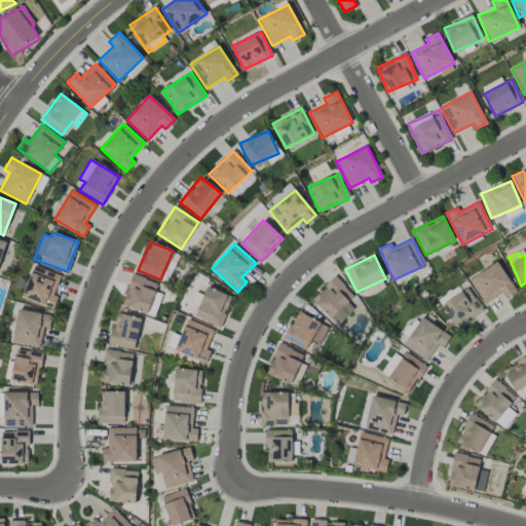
[(516,290),(497,261),(468,280),(484,305),(502,293),(504,297),(516,290)]
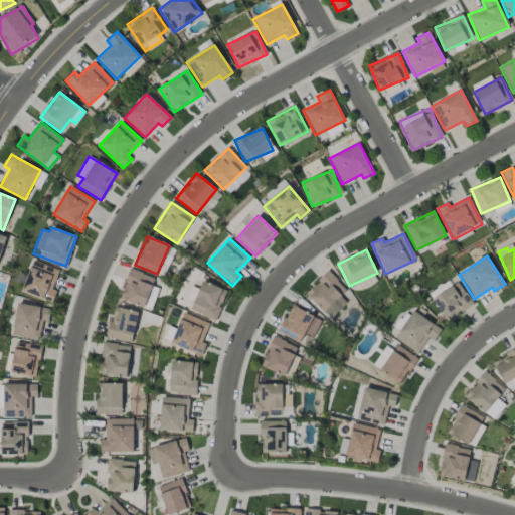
[(56,291),(52,289),(59,271),(33,260),(21,291),(51,303),(56,291)]
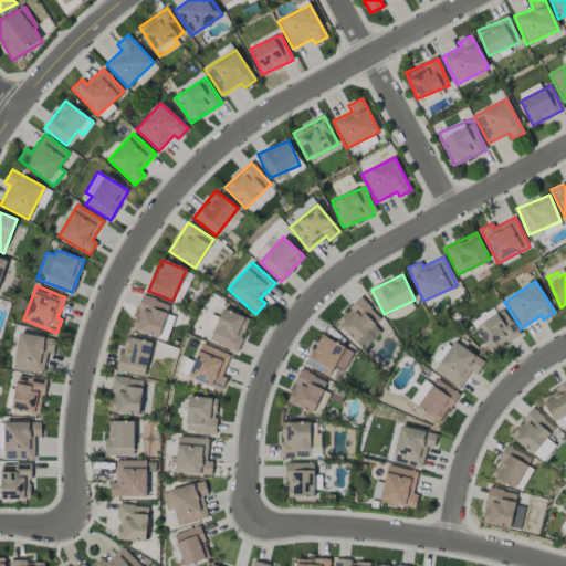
[(169,304),(142,295),(130,328),(166,339),(171,322),(165,320),(169,304)]
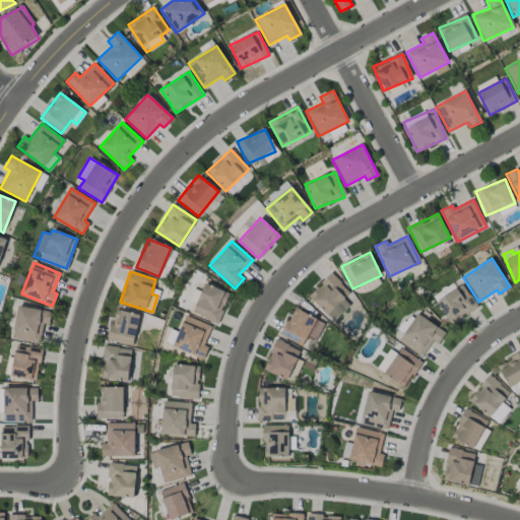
[(349,305),(344,299),(350,293),(331,273),(308,297),(333,321),(349,305)]
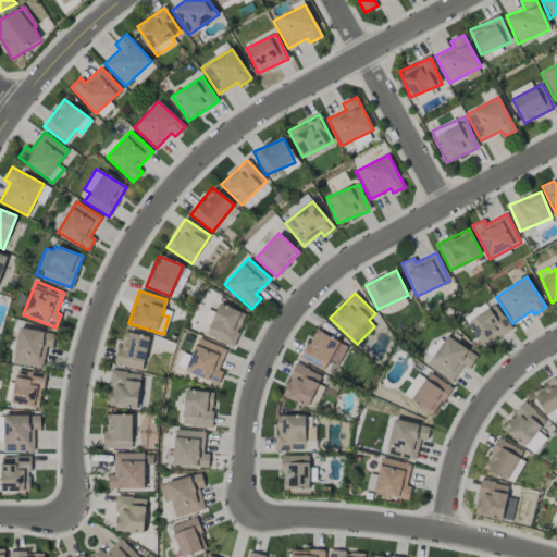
[(492,306),(487,299),(463,318),(468,323),(492,306)]
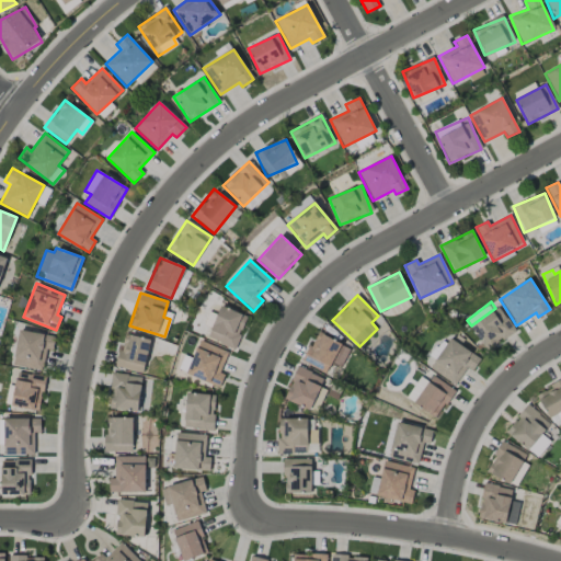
[(233,348),(248,317),(221,305),(207,338),(233,348)]
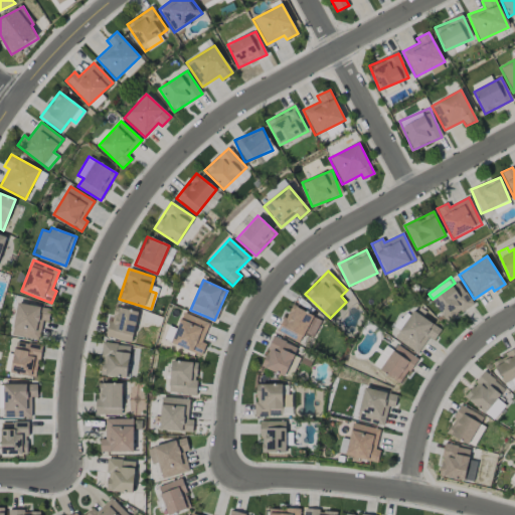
[(448,323),(473,305),(458,282),(432,300),(448,323)]
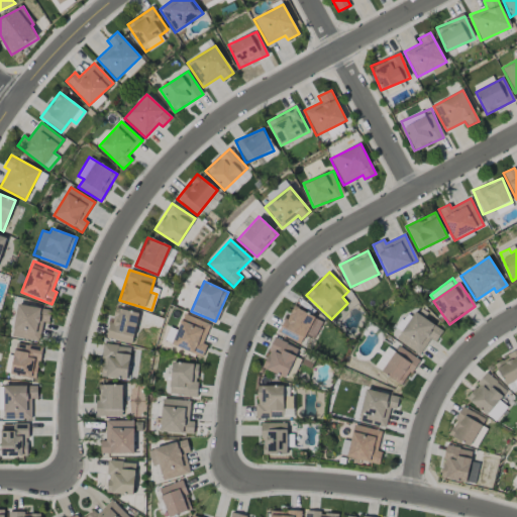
[(40,340),(42,322),(48,323),(50,308),(16,305),(12,337),(40,340)]
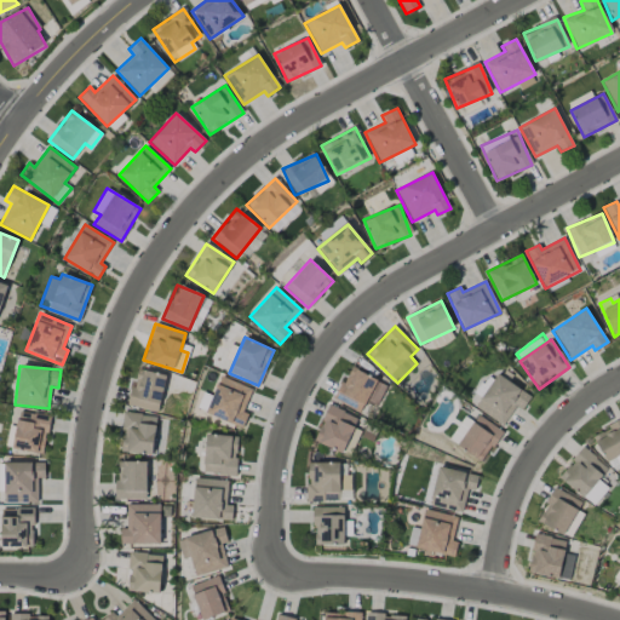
[(375,408),(386,384),(350,367),(334,400),(361,413),(365,403),(375,408)]
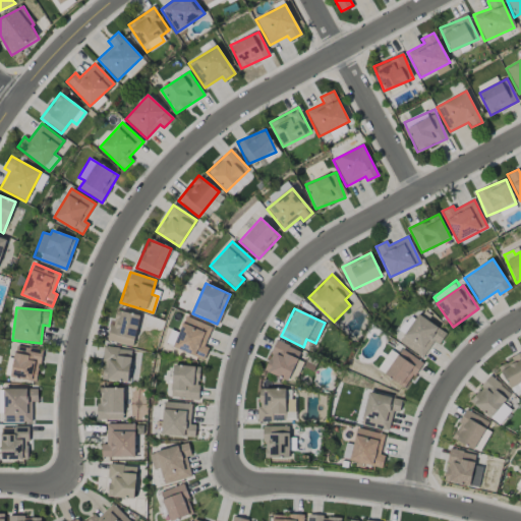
[(133,346),(139,314),(113,310),(108,341),(133,346)]
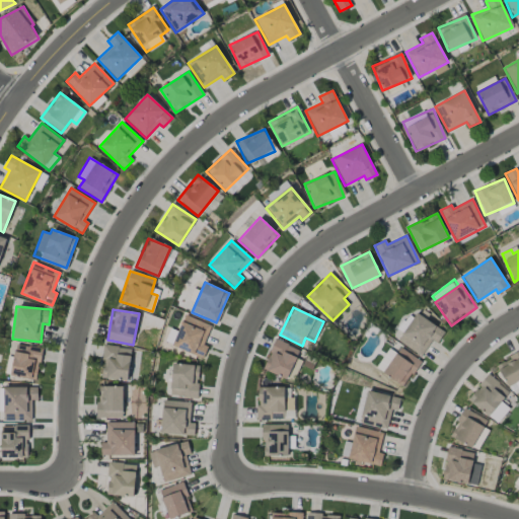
[(397,341),(422,356),(432,340),(437,344),(444,331),(417,312),(397,341)]
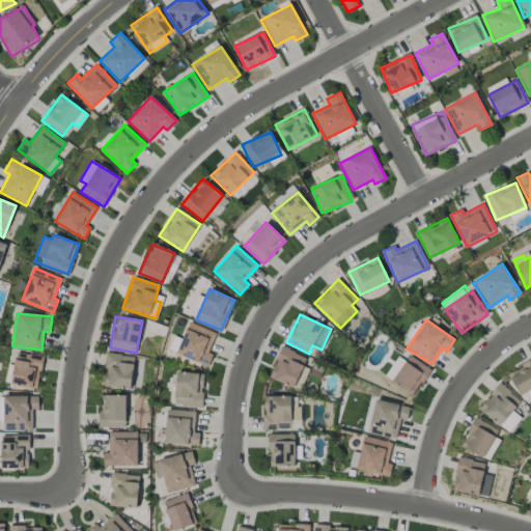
[(207,353),(216,333),(189,323),(175,354),(207,367),(213,355),(207,353)]
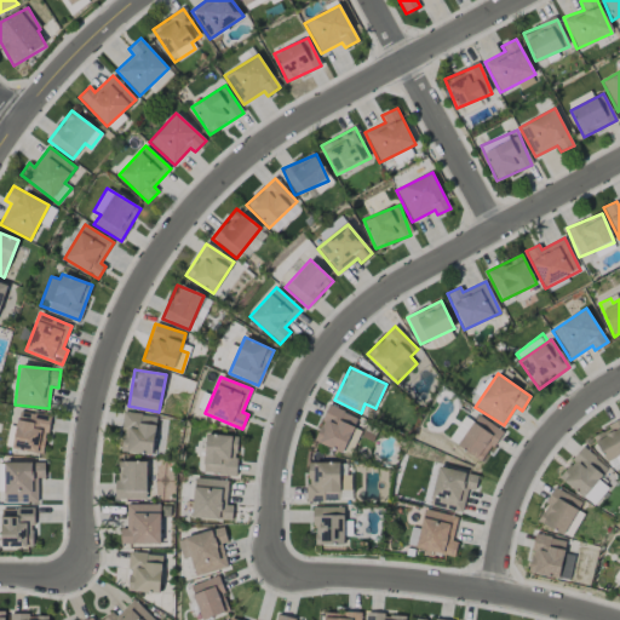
[(314,441),(343,453),(359,418),(329,406),(314,441)]
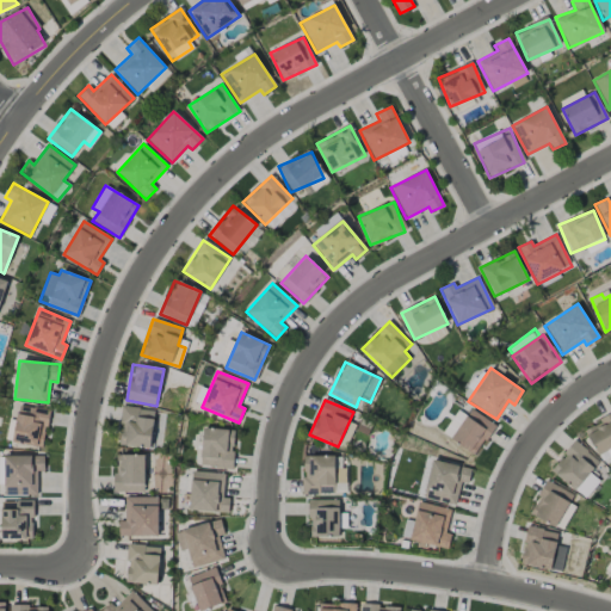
[(43,448),(49,411),(18,405),(12,442),(43,448)]
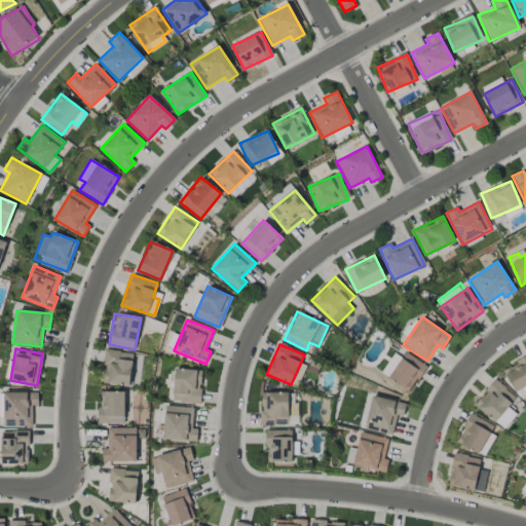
[(128,386),(134,353),(106,349),(101,383),(128,386)]
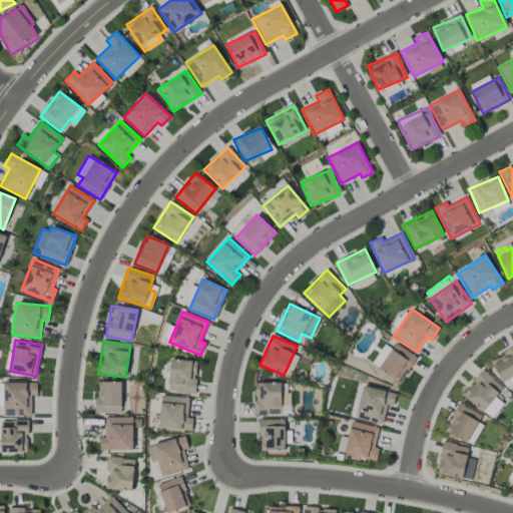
[(398,382),(416,358),(396,343),(392,349),(385,344),(371,363),(398,382)]
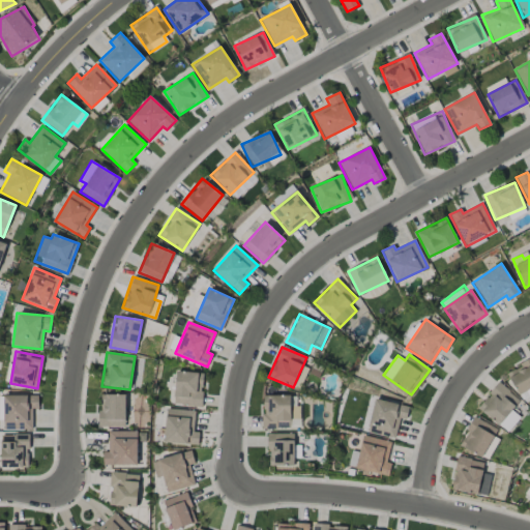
[(529,359),(506,372),(522,402),(529,398),(529,359)]
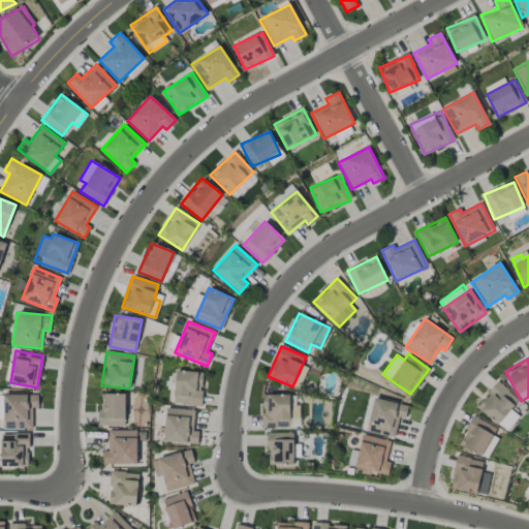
[(173,404),(200,405),(203,372),(175,371),(173,404)]
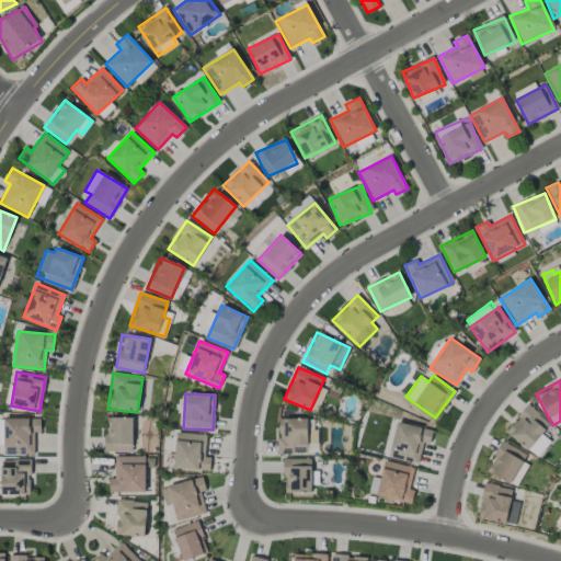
[(541,434),(550,424),(528,405),(505,432),(536,458),(550,442),(541,434)]
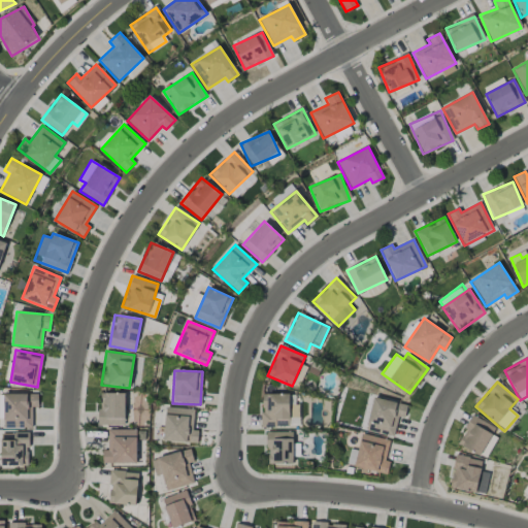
[(125,393),(99,393),(99,425),(125,425),(125,393)]
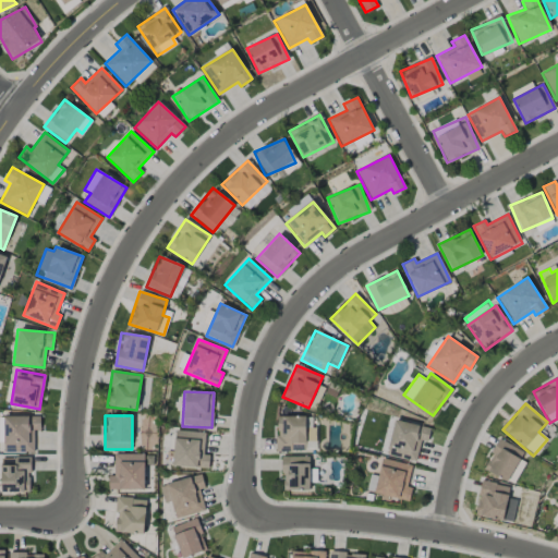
[(3,416),(4,453),(34,452),(34,432),(40,431),(39,416),(3,416)]
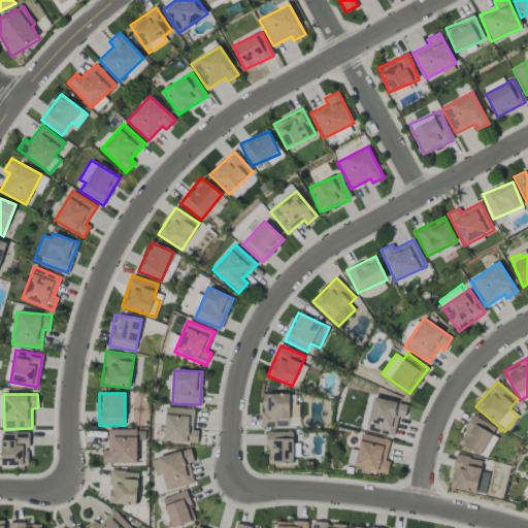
[(261,427),(288,428),(289,394),(262,394),(261,427)]
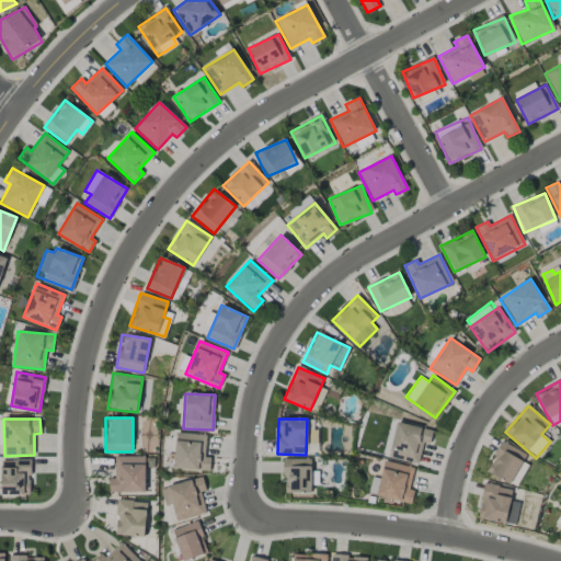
[(433,431),(397,422),(388,457),(419,464),(423,443),(430,445),(433,431)]
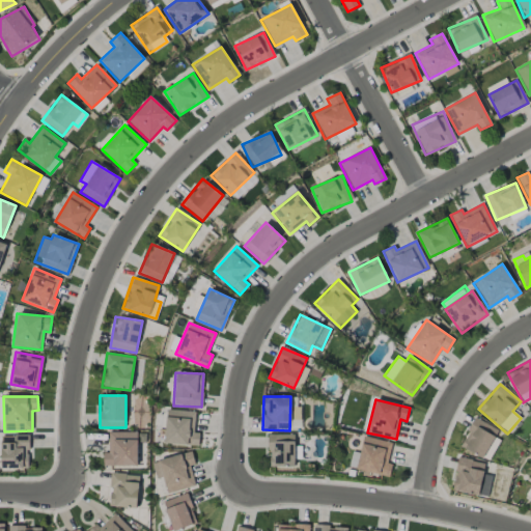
[(195,411),(166,410),(165,444),(198,445),(198,432),(194,432),(195,411)]
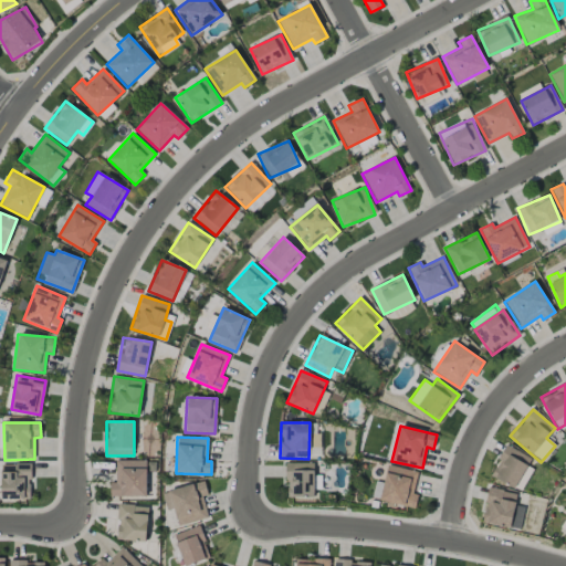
[(490,475),(515,489),(531,459),(505,446),(490,475)]
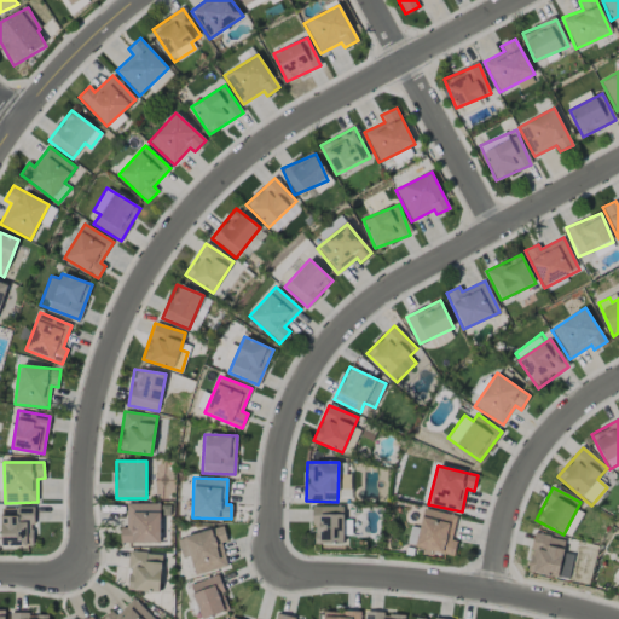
[(160,543),(161,504),(127,504),(126,528),(120,528),(120,543),(160,543)]
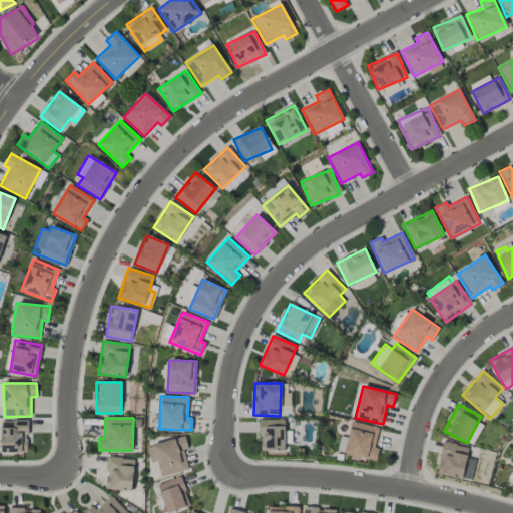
[(263,435),(262,450),(284,451),(285,421),(259,419),(258,435),(263,435)]
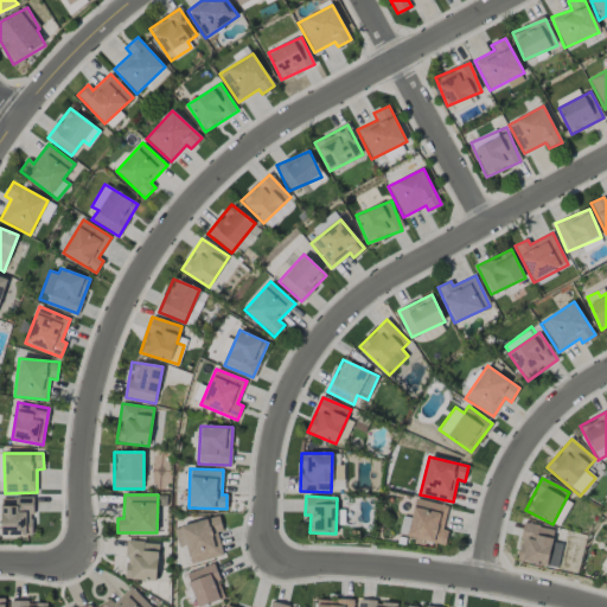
[(33,535),(32,498),(0,498),(1,536),(33,535)]
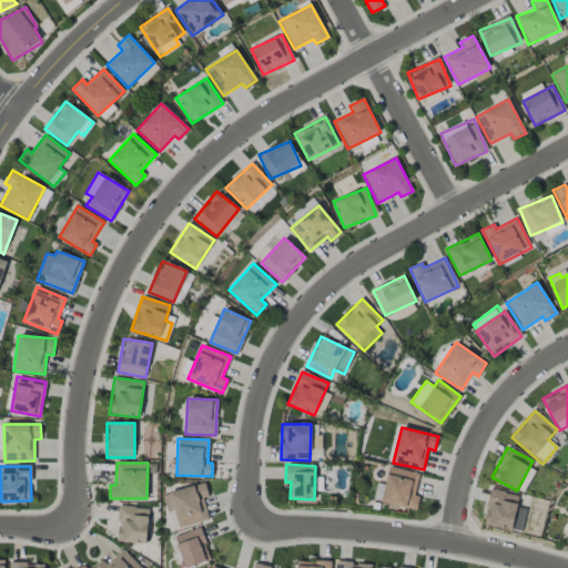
[(419,474),(389,466),(381,501),(416,510),(419,496),(414,495),(419,474)]
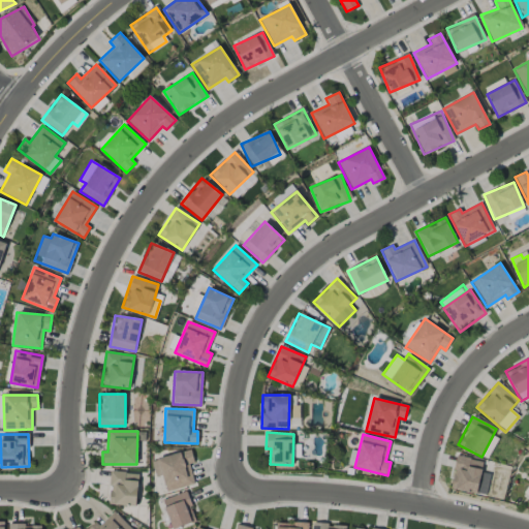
[(189,465),(194,463),(190,449),(151,461),(156,476),(162,475),(166,492),(194,484),(189,465)]
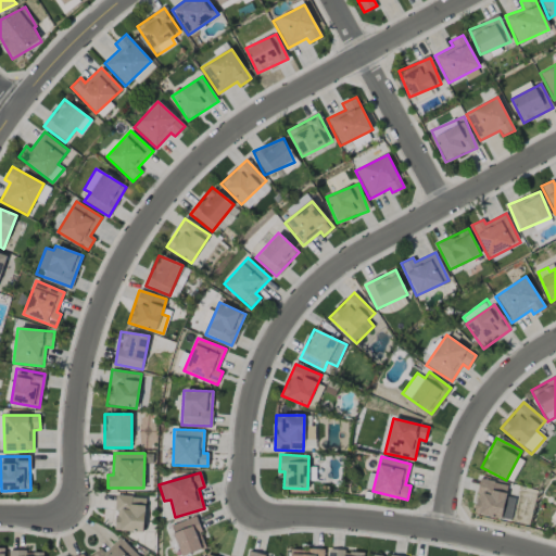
[(474,513),(510,520),(515,497),(505,496),(507,484),(480,479),(474,513)]
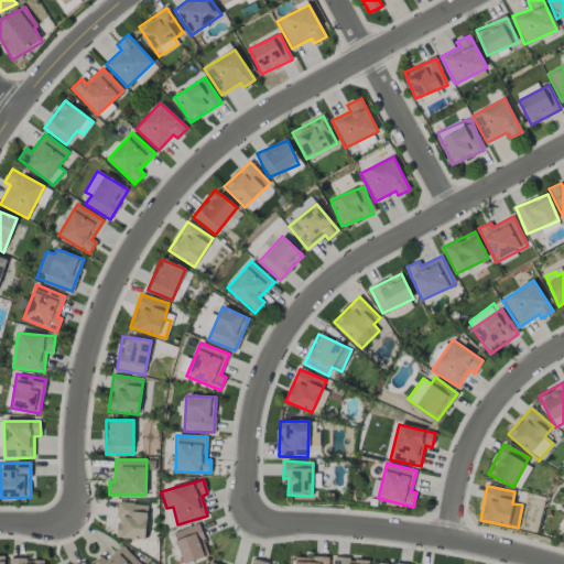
[(147,505),(118,503),(117,539),(145,540),(147,505)]
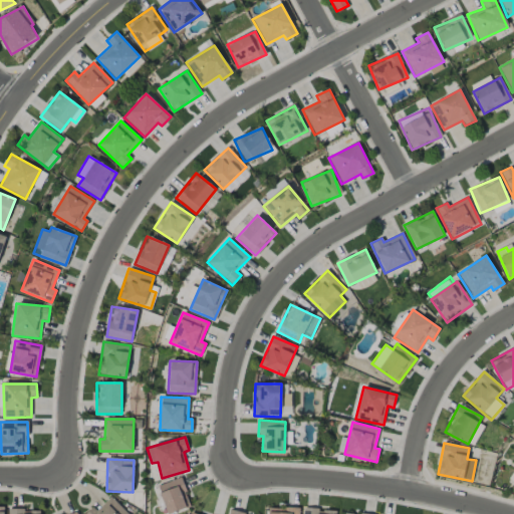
[(167,513),(190,508),(182,479),(159,485),(166,513),(167,513)]
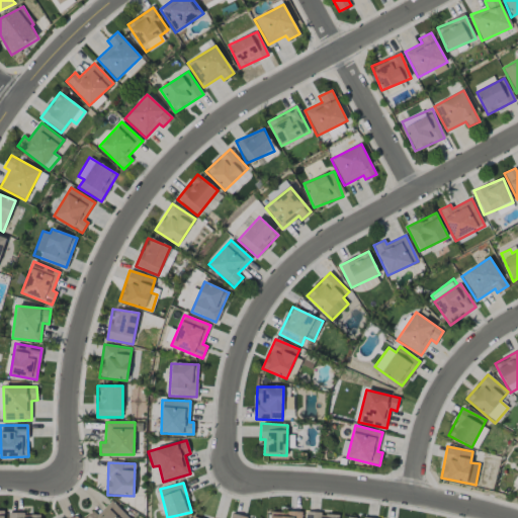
[(96,515),(93,512),(86,517),(128,517),(112,501),(96,515)]
